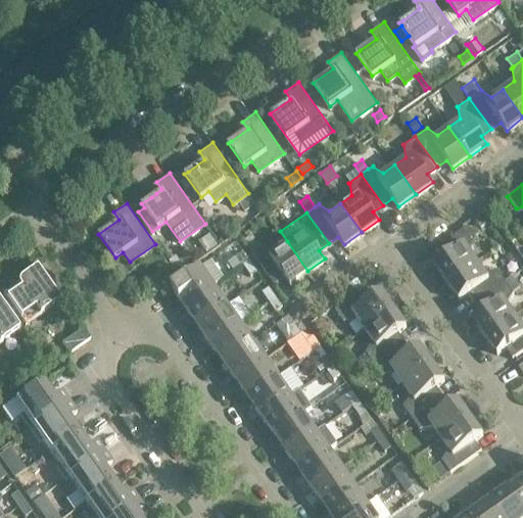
[(481,213),(475,218),(480,226),(487,220),(482,213),(481,213)]
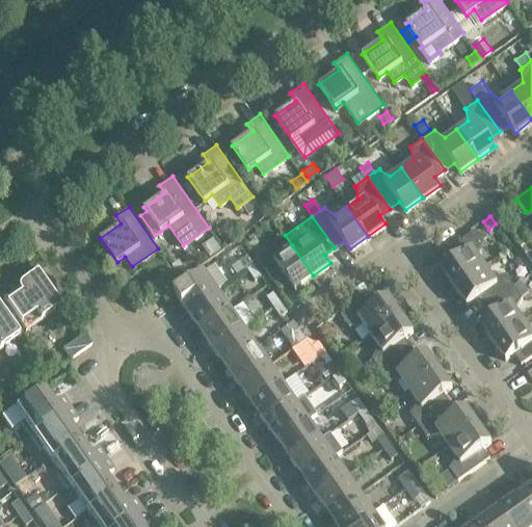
[(442,267),(454,285),(484,264),(476,253),(482,242),(483,241),(475,229),(443,251),(450,261),(442,267)]
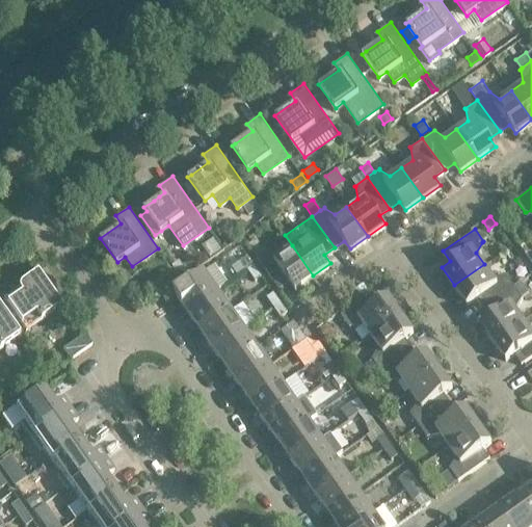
[(313,275),(292,245),(280,254),(269,246),(257,255),(278,287),(289,280),(295,288),(313,275)]
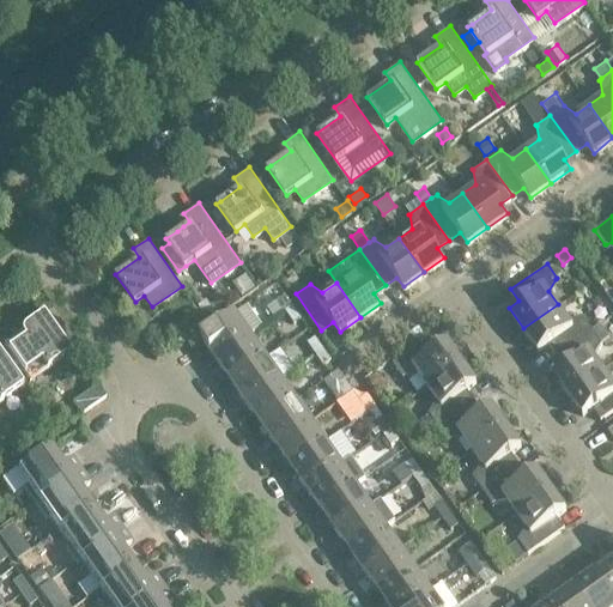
[(293,303),(285,291),(278,297),(285,309),(293,303)]
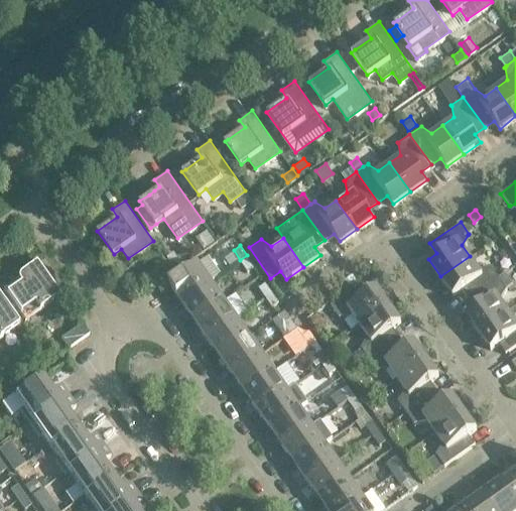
[(166,262),(157,251),(150,256),(159,267),(166,262)]
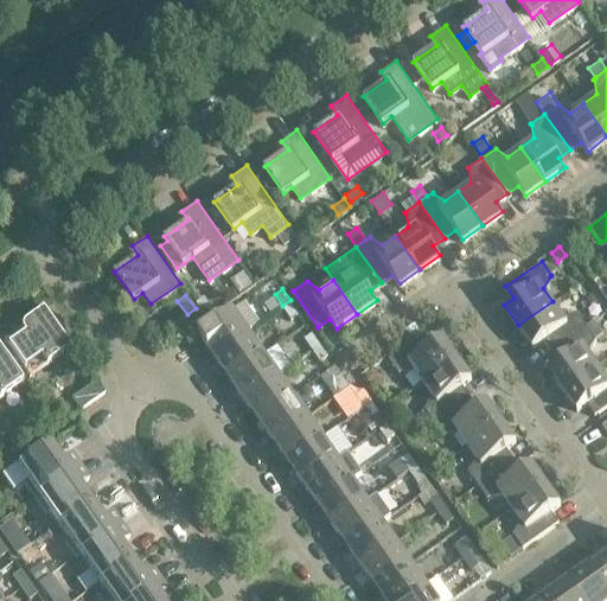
[(299,312),(291,300),(282,306),(291,317),(299,312)]
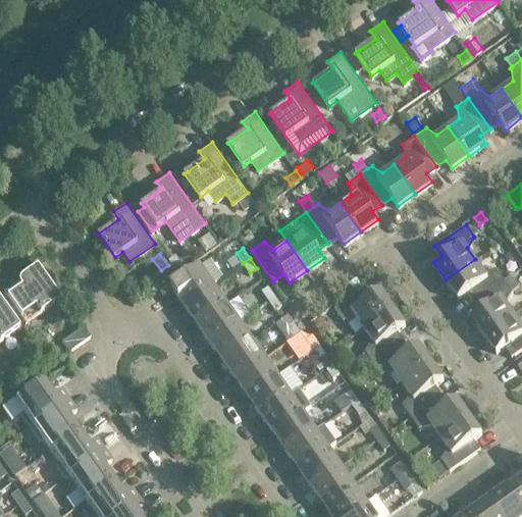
[(179,260),(175,259),(171,262),(176,270),(184,265),(179,260)]
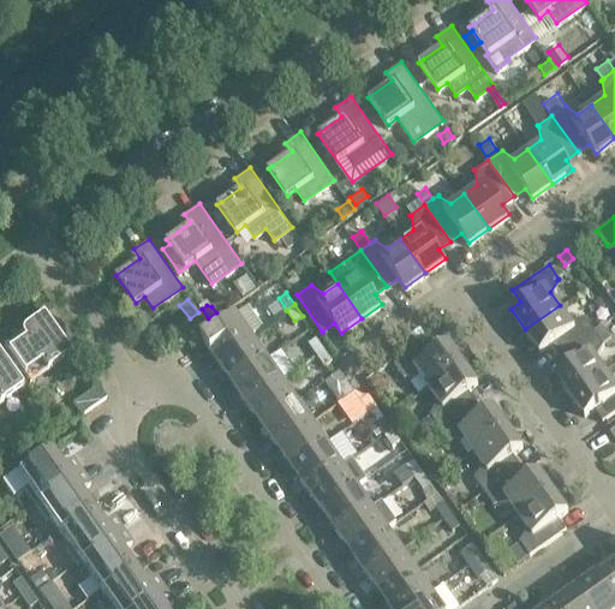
[(569,318),(560,305),(525,329),(539,350),(549,342),(557,354),(593,328),(584,314),(583,315),(569,318)]
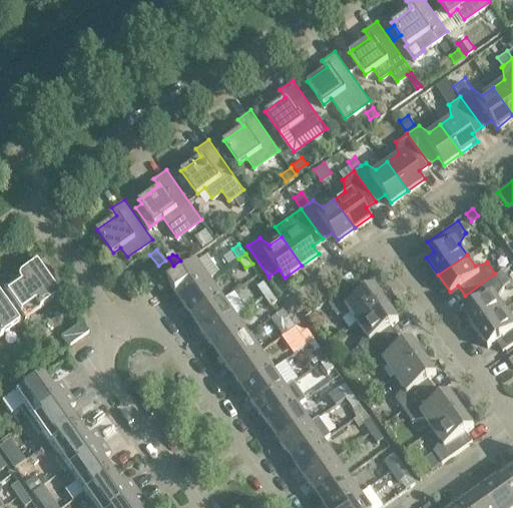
[(58,292),(35,260),(20,271),(19,272),(19,273),(18,273),(18,274),(18,275),(18,276),(18,277),(18,278),(15,280),(13,278),(4,285),(3,285),(2,286),(24,316),(38,306),(38,307),(42,304),(41,304),(58,292)]
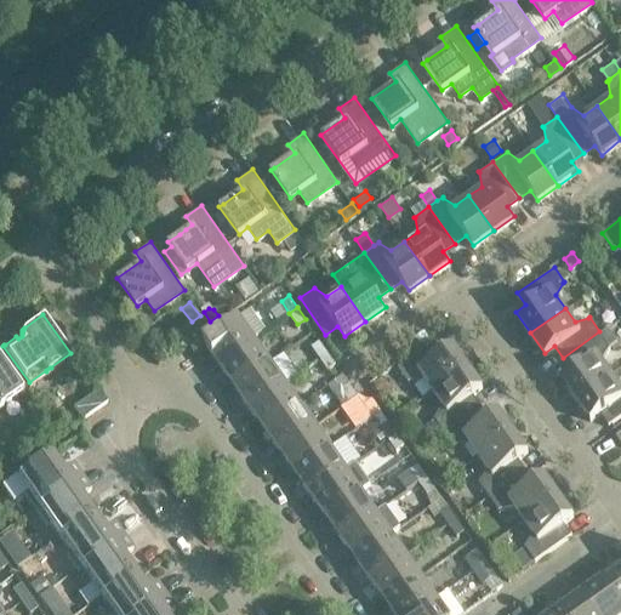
[(203,340),(218,363),(254,337),(238,315),(203,340)]
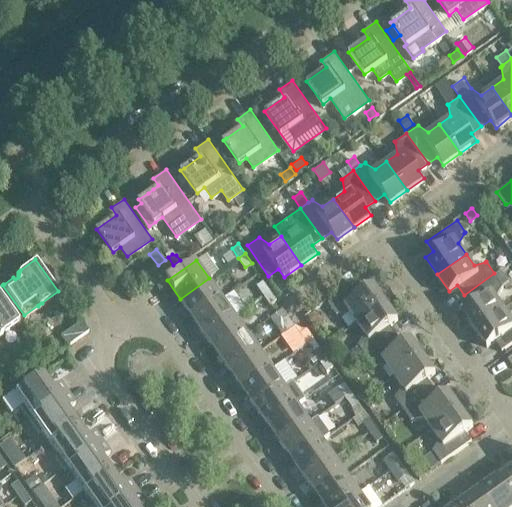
[(500,269),(494,273),(502,284),(508,280),(500,269)]
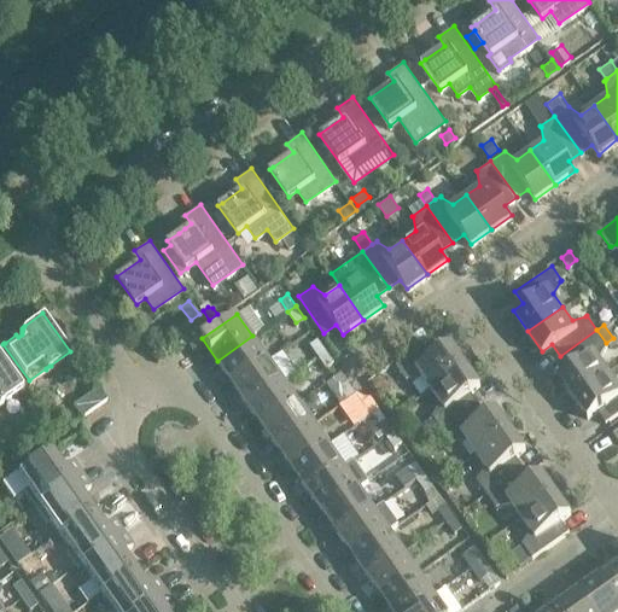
[(606,343),(596,330),(560,356),(567,367),(558,374),(572,395),(607,371),(598,357),(606,345),(607,344),(606,343)]
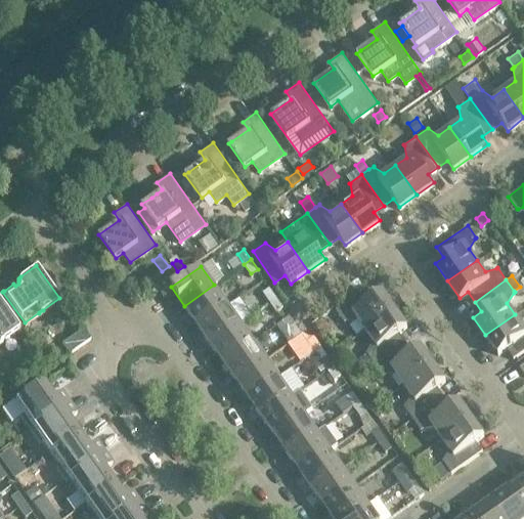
[(227,303),(214,285),(184,306),(198,323),(227,303)]
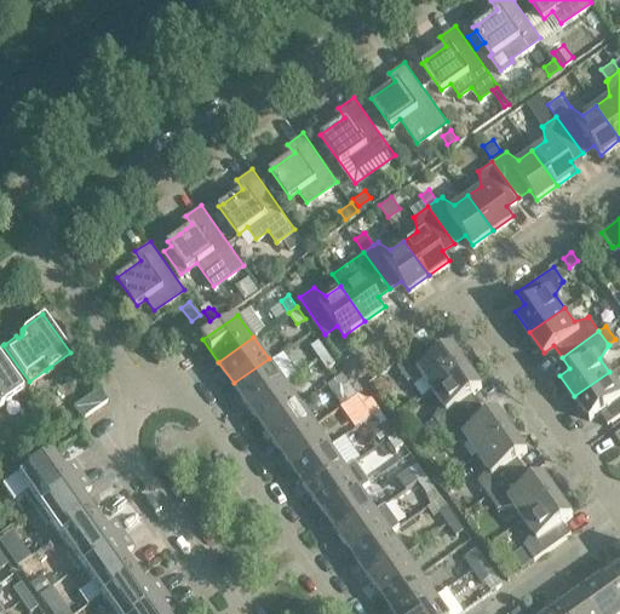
[(327,349),(319,338),(311,343),(319,355),(327,349)]
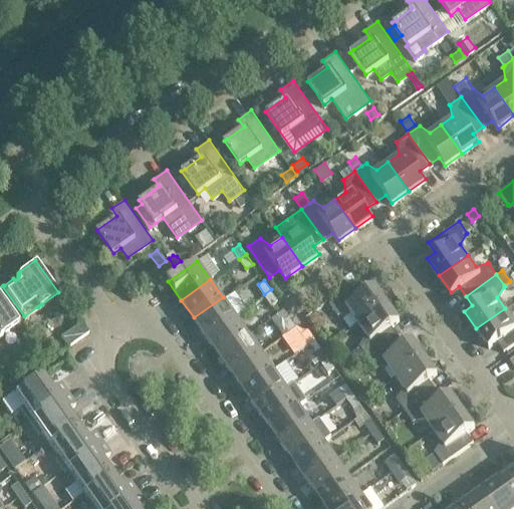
[(350,311),(358,322),(387,301),(374,284),(366,290),(359,280),(329,301),(337,314),(338,313),(350,311)]
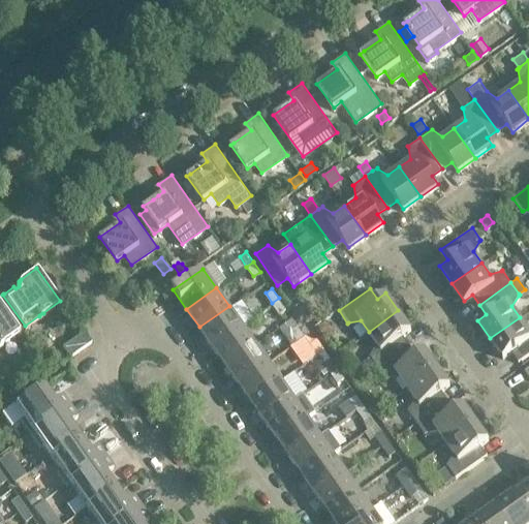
[(286,308),(279,298),(272,303),(279,313),(286,308)]
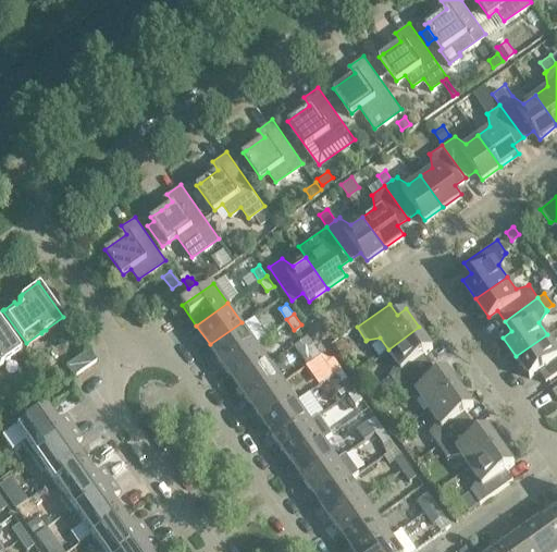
[(20,348),(0,319),(0,362),(2,360),(20,348)]
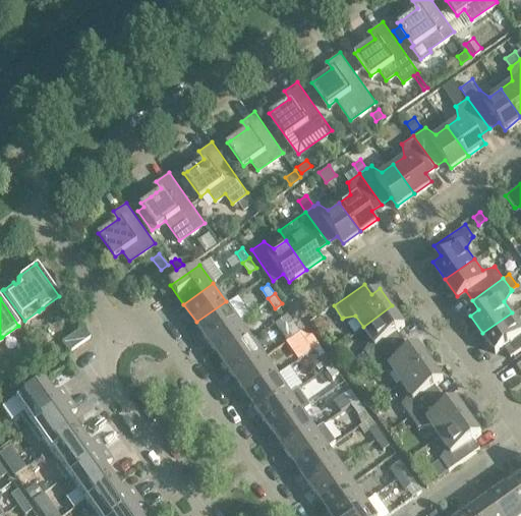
[(238,319),(226,301),(196,322),(209,340),(238,319)]
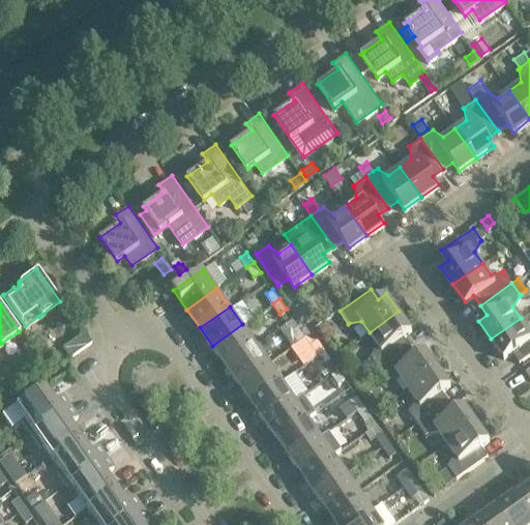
[(411,328),(399,311),(370,332),(377,344),(371,354),(370,354),(378,367),(410,344),(404,334),(411,328)]
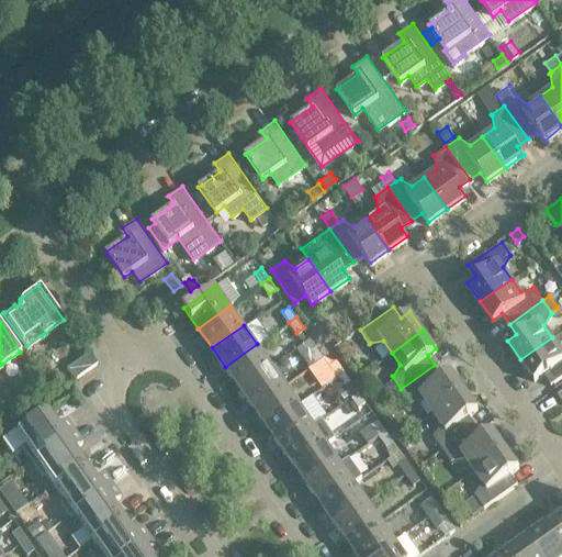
[(561,348),(561,349),(552,337),(520,359),(534,378),(542,371),(550,382),(561,374),(561,348)]
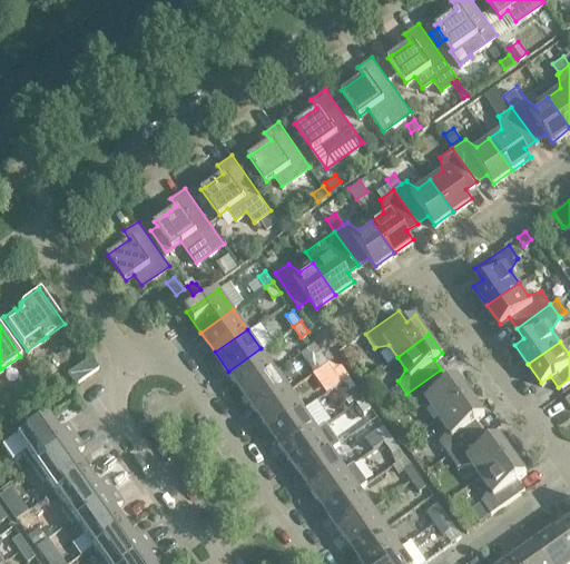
[(343,348),(341,349),(349,360),(357,355),(350,344),(343,348)]
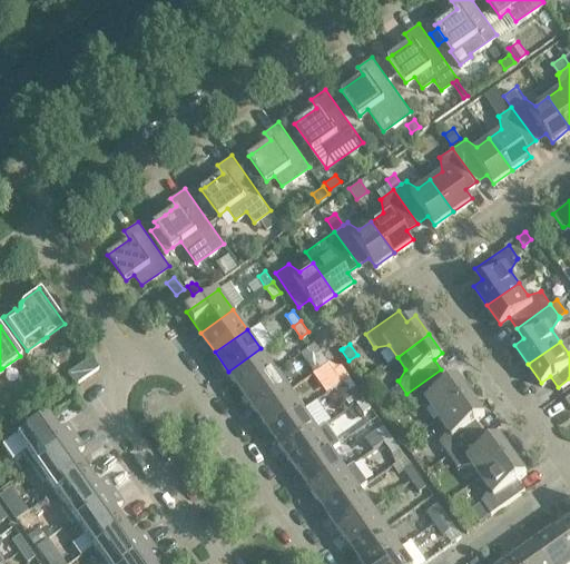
[(275,368),(261,348),(228,372),(243,392),(275,368)]
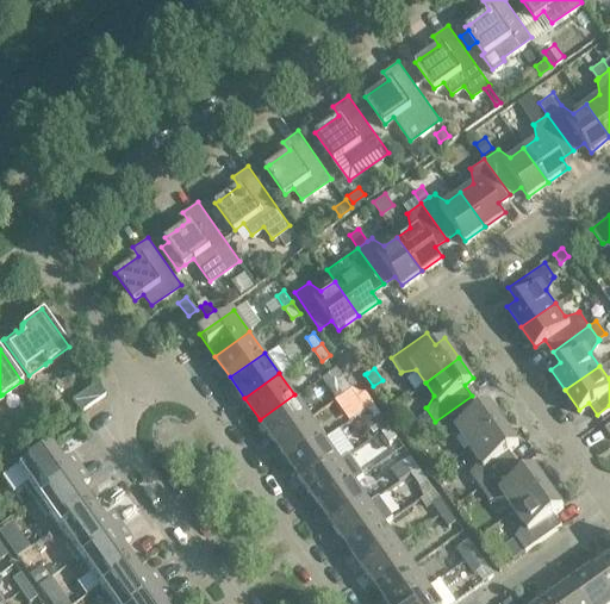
[(352,386),(343,374),(335,380),(343,391),(352,386)]
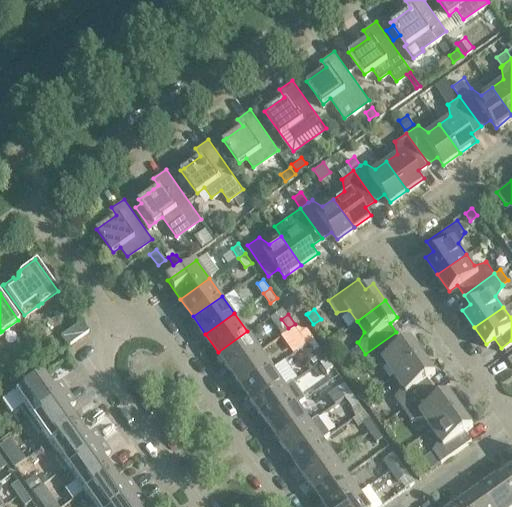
[(59,333),(66,343),(88,328),(81,318),(59,333)]
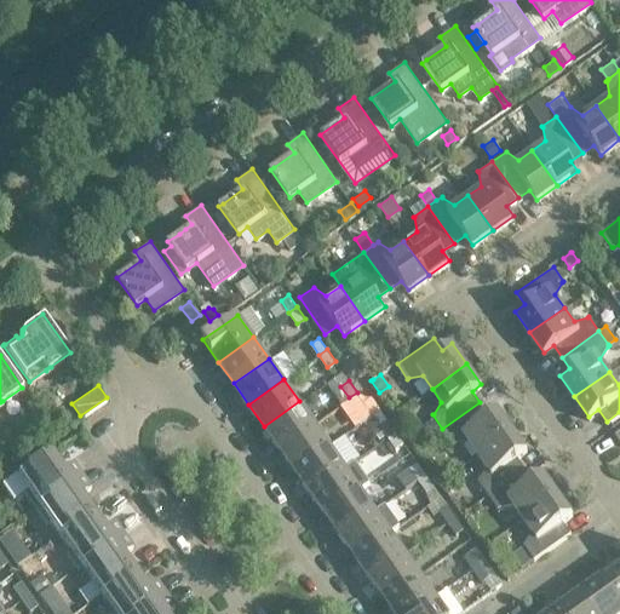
[(365,403),(357,392),(349,397),(357,409),(365,403)]
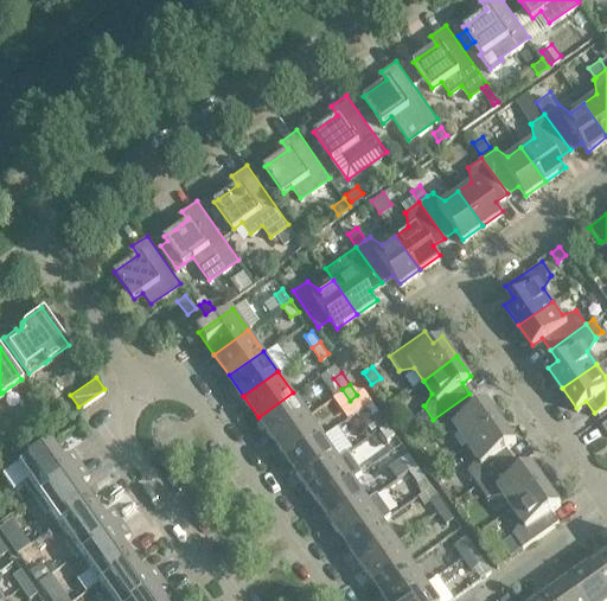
[(307,414),(293,392),(259,417),(273,438),(307,414)]
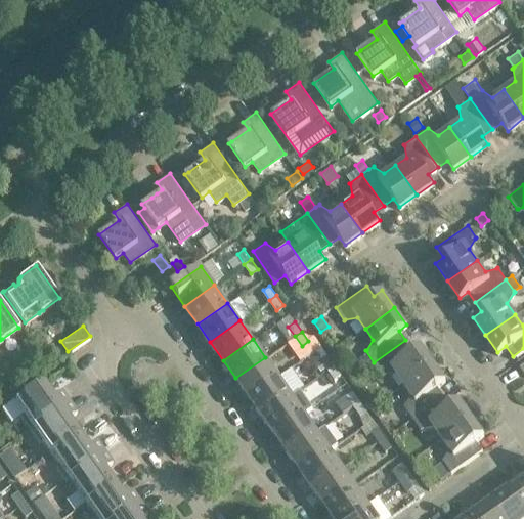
[(412,350),(405,340),(374,362),(383,375),(384,374),(395,372),(403,383),(433,361),(421,344),(412,350)]
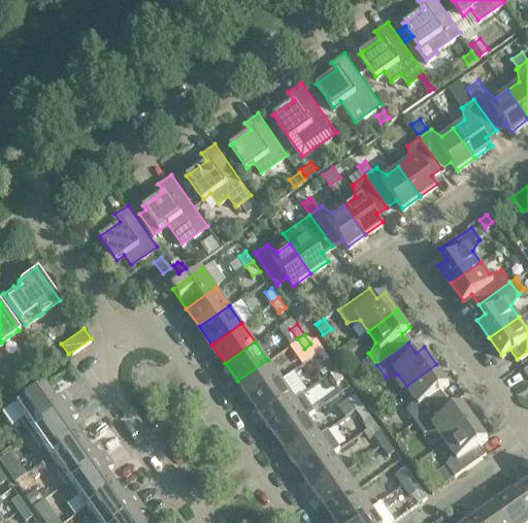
[(336,366),(329,356),(323,361),(329,370),(336,366)]
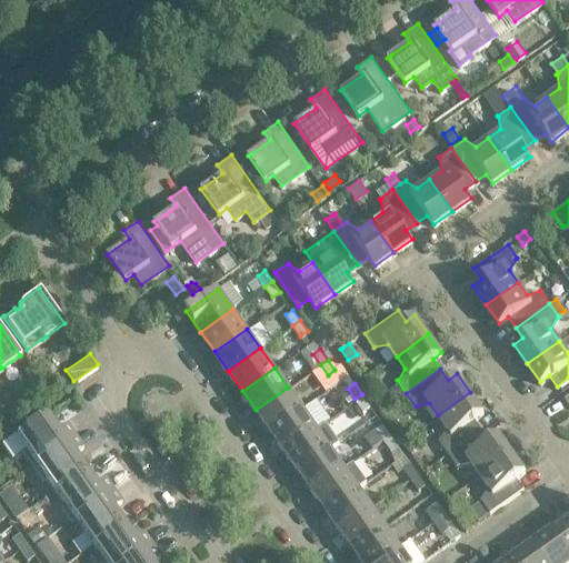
[(302,406),(288,388),(256,410),(270,430),(302,406)]
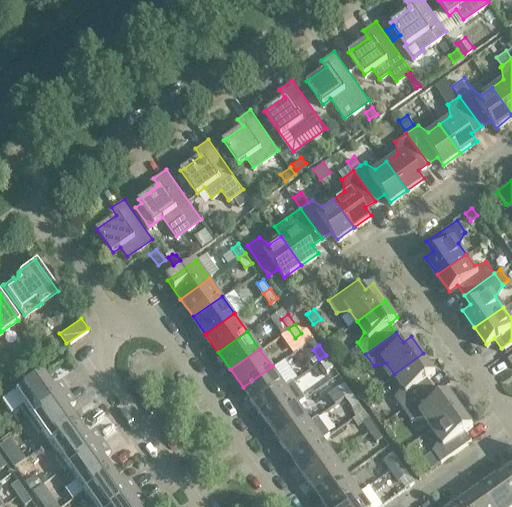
[(435,370),(423,353),(394,374),(402,385),(395,395),(394,395),(403,407),(434,385),(427,376),(435,370)]
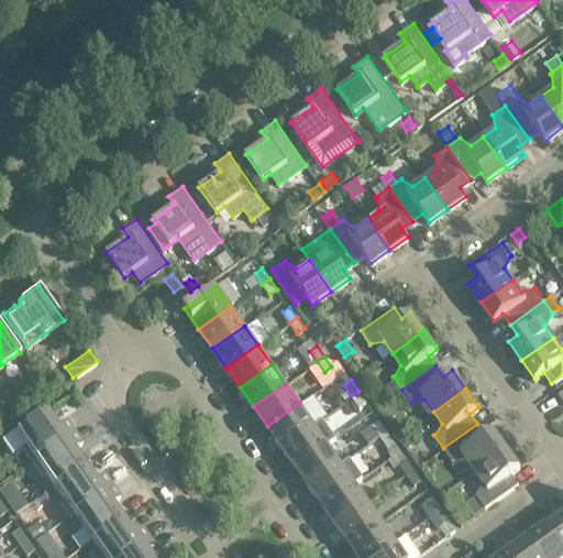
[(366,401),(359,391),(351,395),(359,406),(366,401)]
